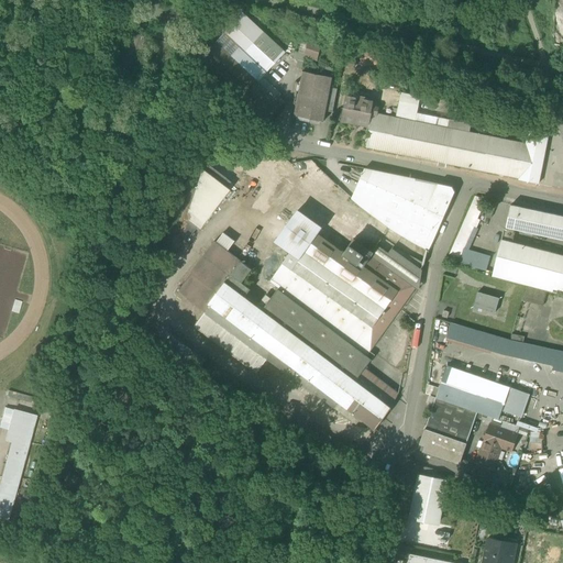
[(256,36),(236,19),(223,33),(239,47),(230,57),(256,81),(261,76),(265,72),(273,64),(251,43),(256,36)]
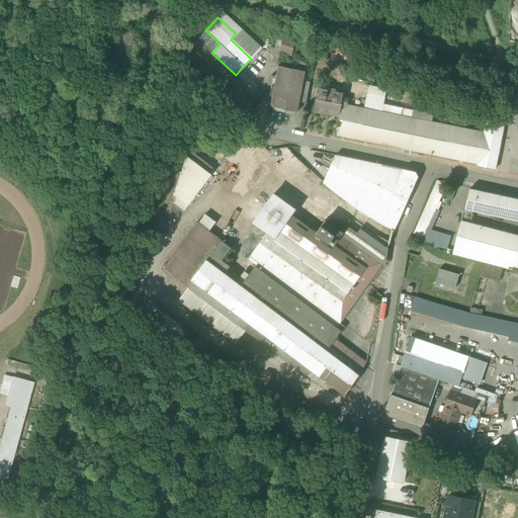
[(245,24),(218,17),(236,33),(240,29),(245,24)]
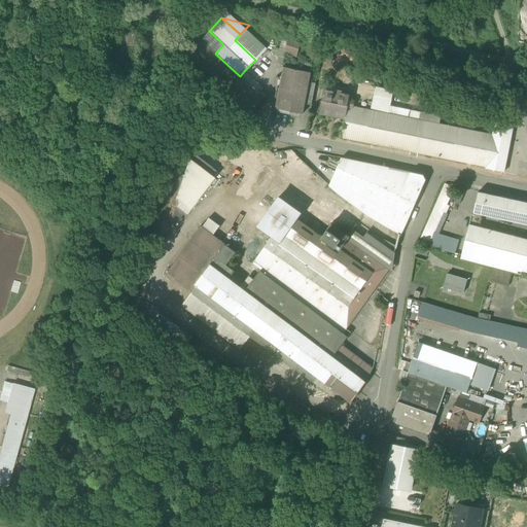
[(146,38),(156,41),(160,32),(150,23),(146,38)]
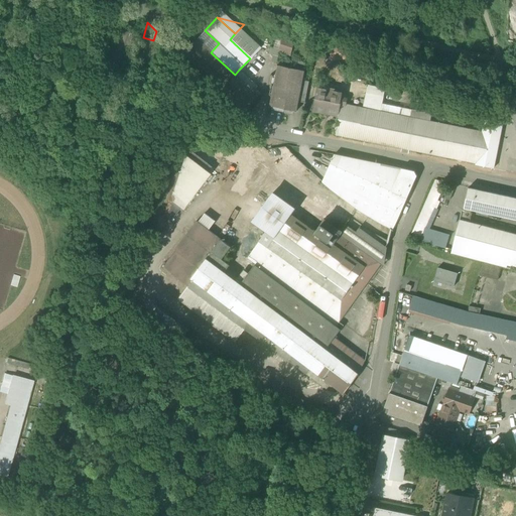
[(259,48),(239,29),(235,33),(230,39),(250,58),(259,48)]
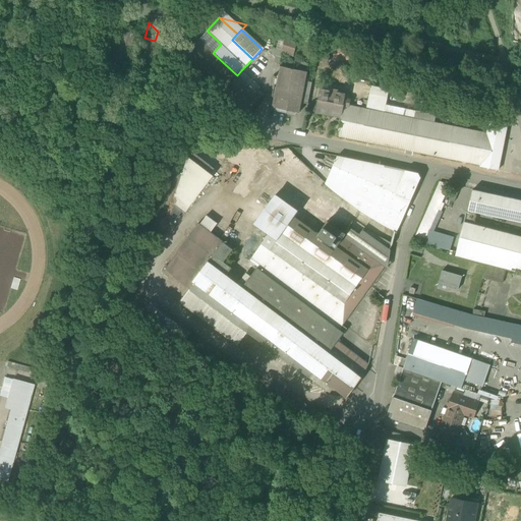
[(207,31),(184,56),(198,69),(213,53),(221,44),(207,31)]
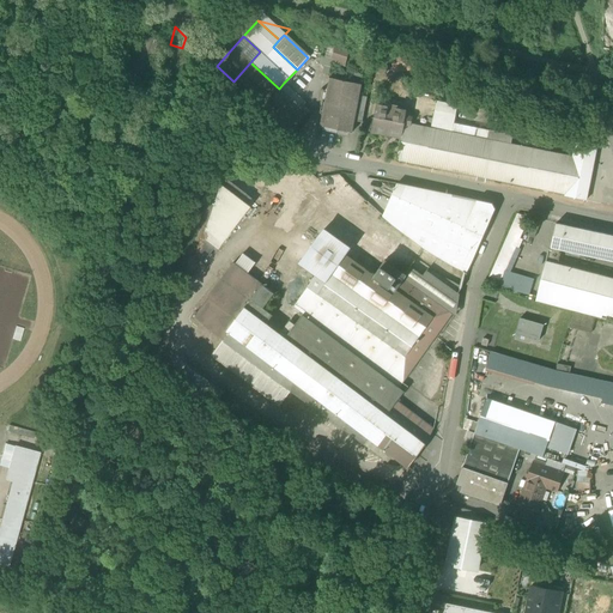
[(334,47),(327,46),(325,58),(331,59),(334,60),(333,65),(345,67),(351,46),(337,42),(335,47),(334,47)]
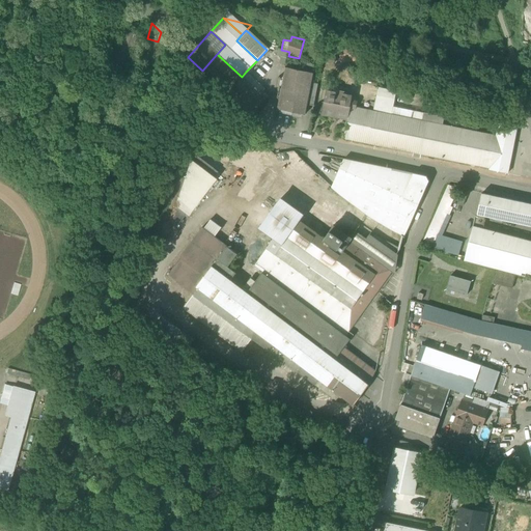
[(359,45),(339,47),(341,62),(360,61),(359,45)]
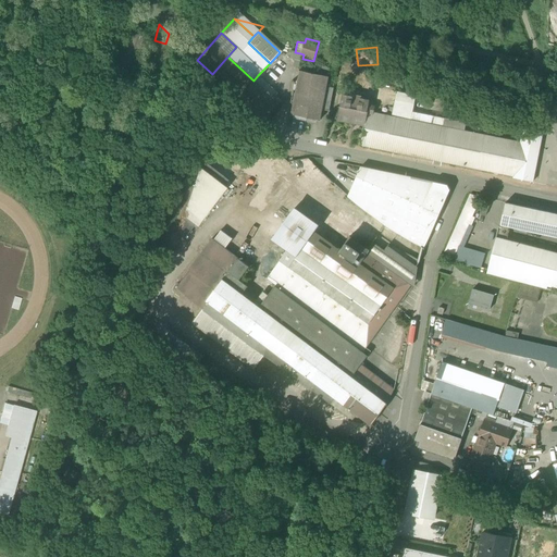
[(298,61),(299,58),(300,53),(295,52),(292,51),(289,59),(298,61)]
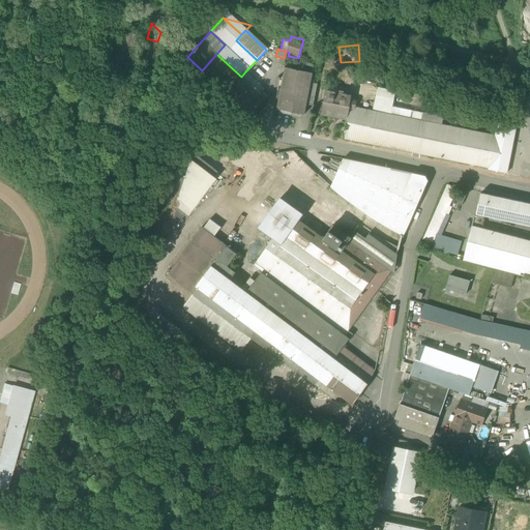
[(258,92),(241,77),(216,54),(202,70),(249,115),(266,96),(262,91),(260,90),(258,92)]
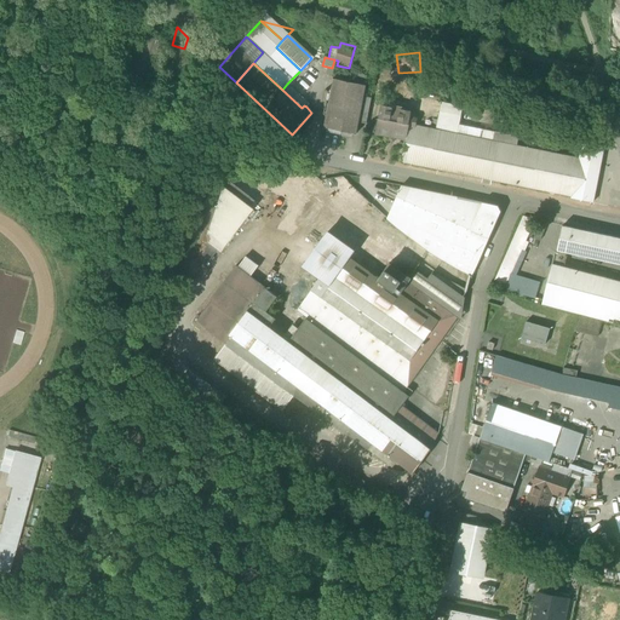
[(359,74),(356,84),(366,86),(367,76),(359,74)]
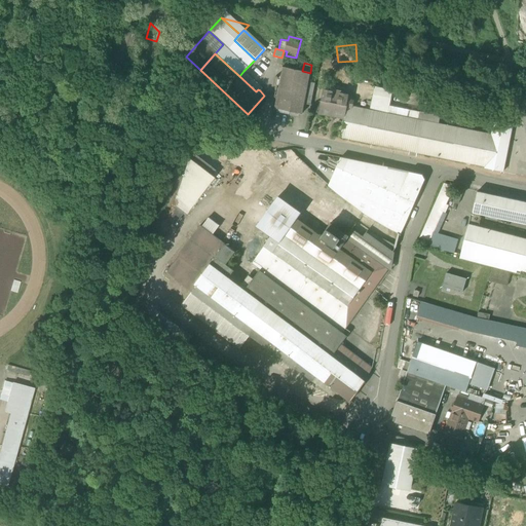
[(273,108),(302,114),(304,104),(308,83),(310,73),(302,71),(282,67),(273,108)]
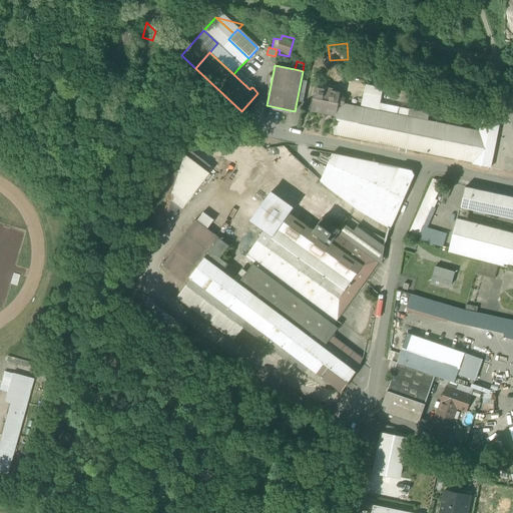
[(255,86),(237,69),(233,74),(249,89),(251,87),(253,88),(255,86)]
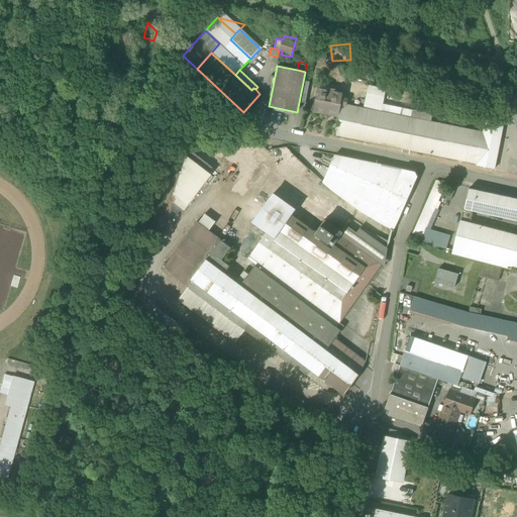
[(299,102),(305,103),(309,83),(303,82),(299,102)]
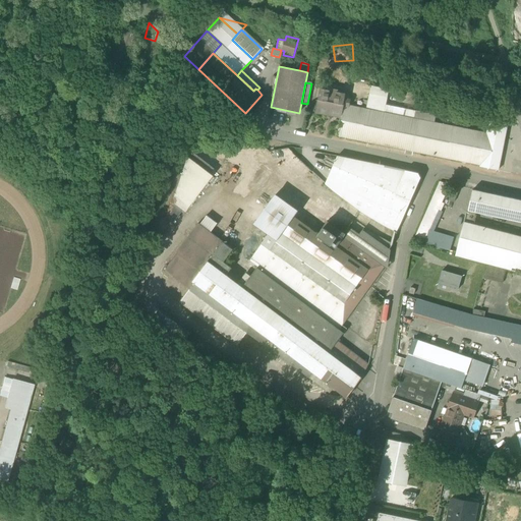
[(379,96),(386,97),(388,98),(389,90),(371,85),(370,94),(379,96)]
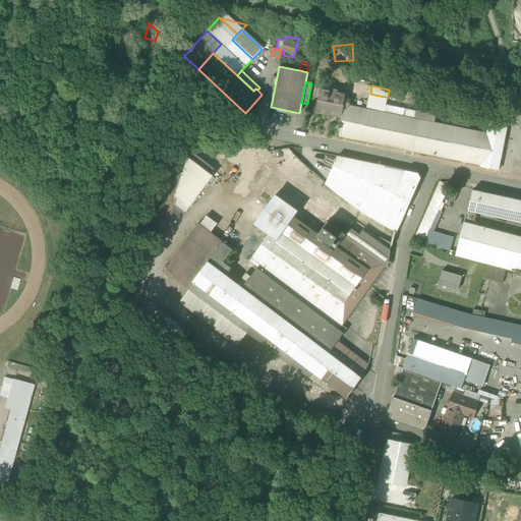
[(315,111),(342,117),(344,105),(344,104),(347,94),(321,89),(315,111)]
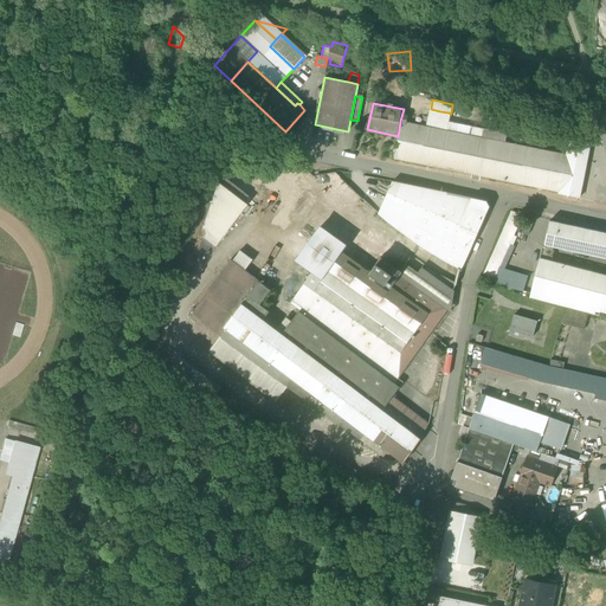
[(431,109),(427,128),(437,129),(440,111),(431,109)]
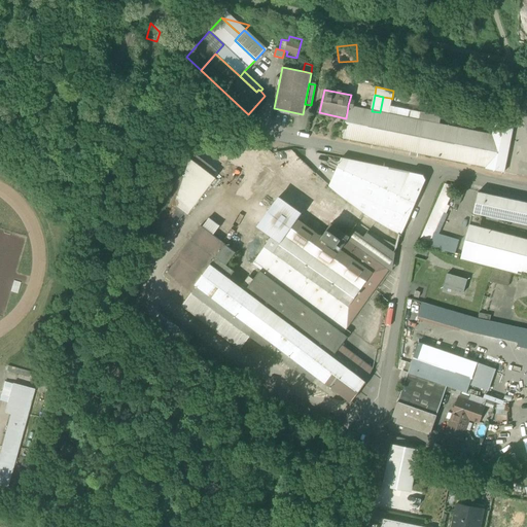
[(390,98),(383,97),(380,112),(387,114),(390,98)]
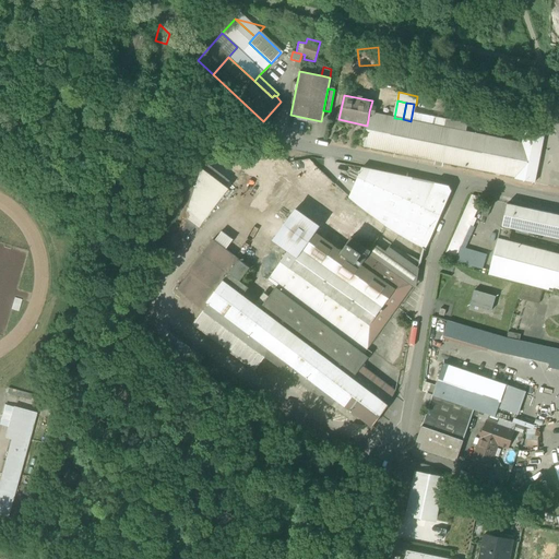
[(416,105),(414,104),(411,121),(433,126),(436,117),(414,113),(416,105)]
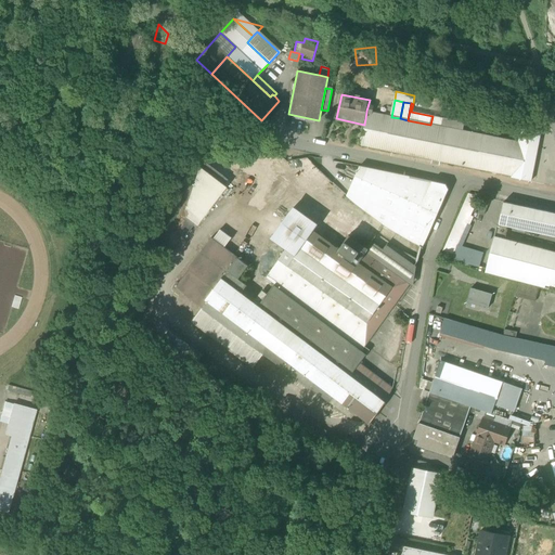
[(408,120),(400,118),(391,117),(366,112),(364,125),(360,144),(400,153),(408,120)]
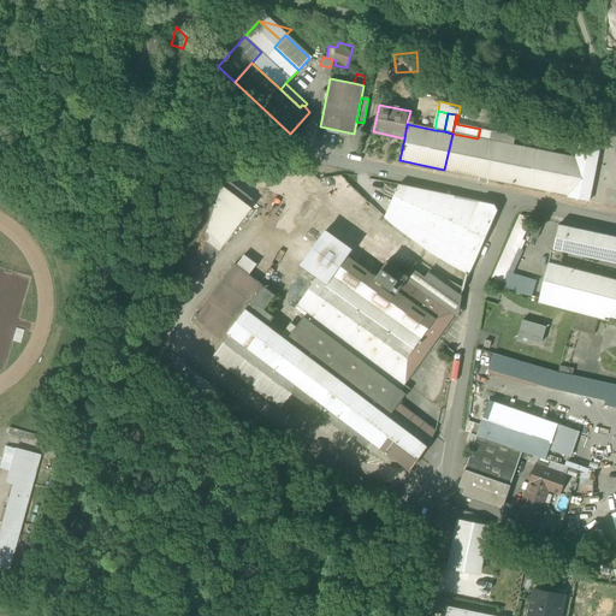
[(478,138),(491,141),(493,131),(480,129),(478,138)]
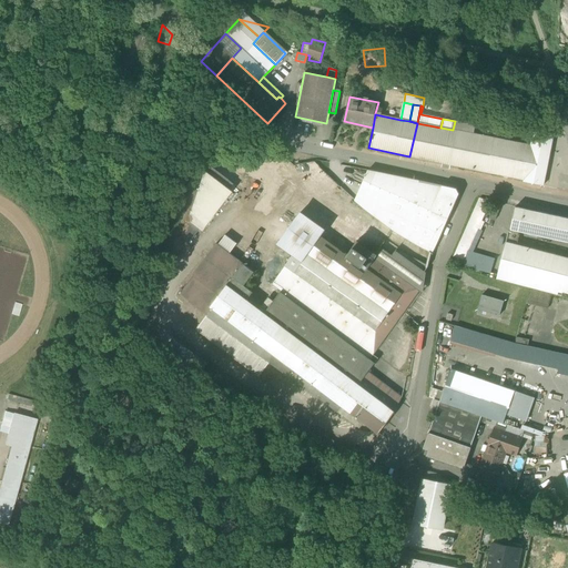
[(455,120),(455,121),(453,130),(474,134),(476,124),(455,120)]
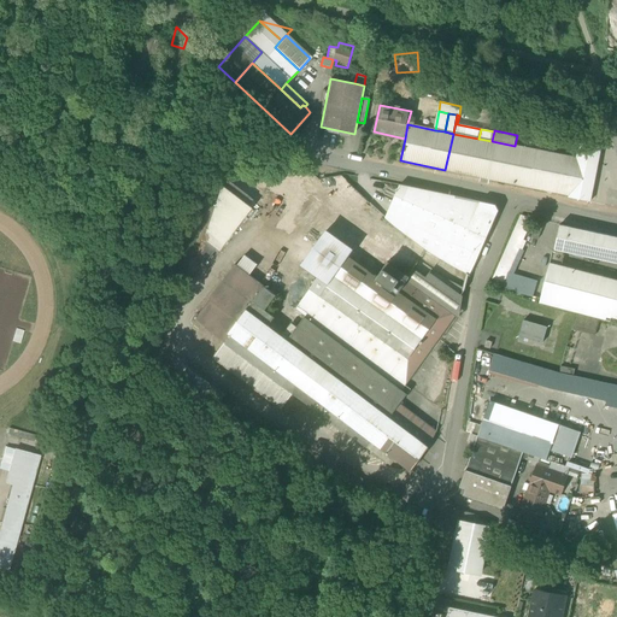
[(535,150),(515,146),(492,141),(479,139),(453,134),(445,170),(570,195),(577,158),(541,151),(535,150)]
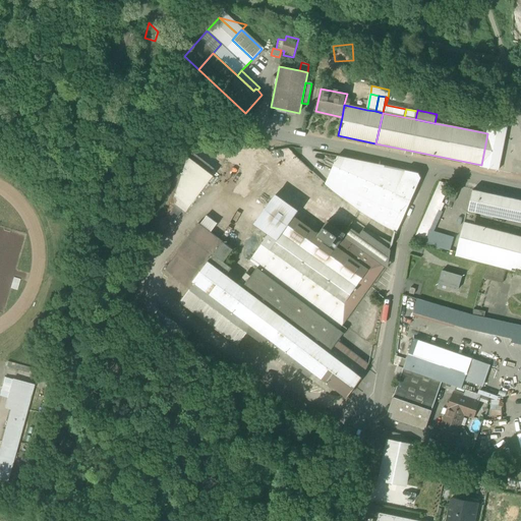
[(487,131),(489,121),(483,119),(481,130),(487,131)]
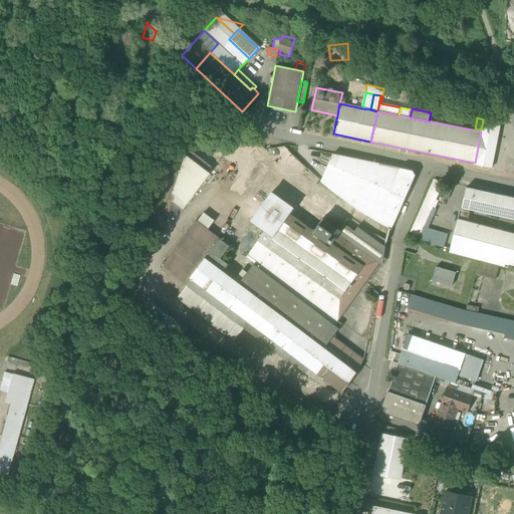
[(474,165),(492,168),(501,122),(483,119),(481,130),(481,132),(475,163),(474,165)]
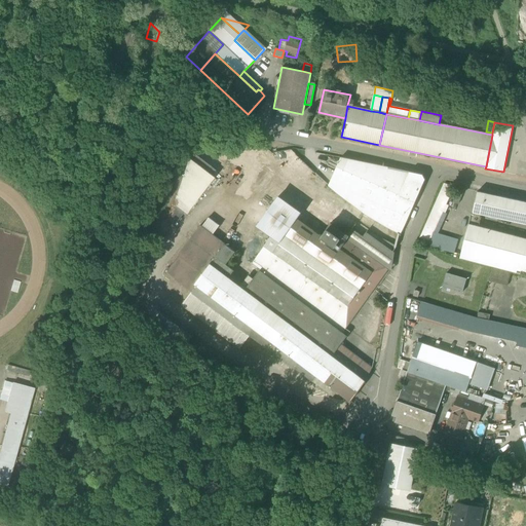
[(166,219),(174,224),(183,212),(186,215),(214,178),(211,175),(215,170),(190,151),(166,219)]
